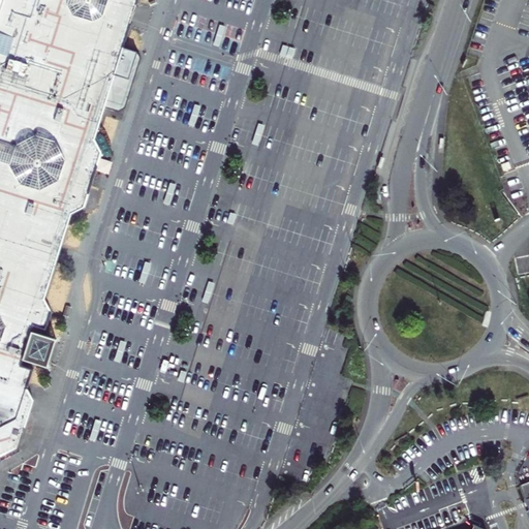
[(0,0),(0,465),(19,456),(25,436),(35,407),(29,396),(30,392),(35,377),(23,373),(25,367),(51,376),(52,372),(49,371),(56,349),(59,350),(61,347),(35,338),(37,333),(50,337),(56,319),(48,307),(50,304),(59,276),(64,261),(69,246),(78,223),(91,217),(93,211),(98,196),(102,185),(110,163),(102,151),(124,89),(150,18),(155,0),(0,0)]
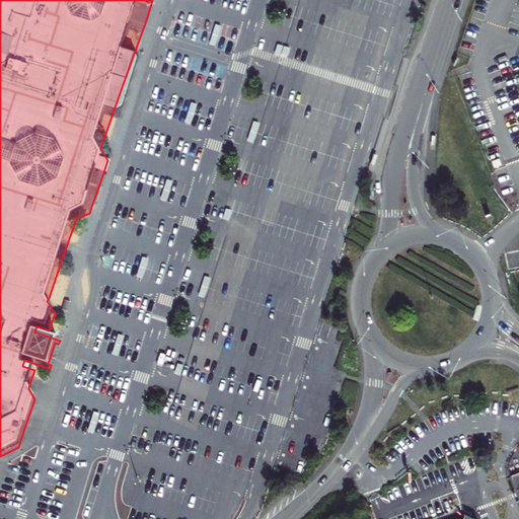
[(216,22),(209,44),(215,46),(222,24),(216,22)]
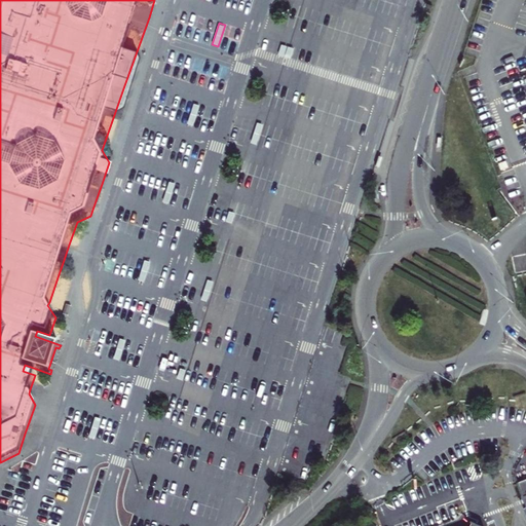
[(282,43),(278,54),(290,59),(294,47),(282,43)]
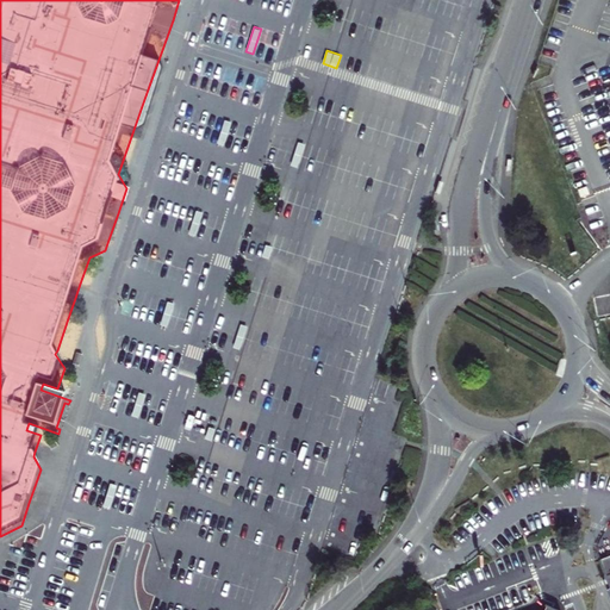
[(225,118),(217,144),(224,145),(232,120),(225,118)]
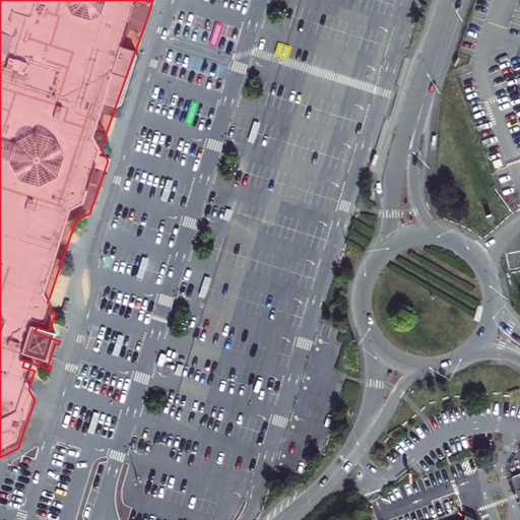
[(248,142),(254,144),(260,122),(255,120),(248,142)]
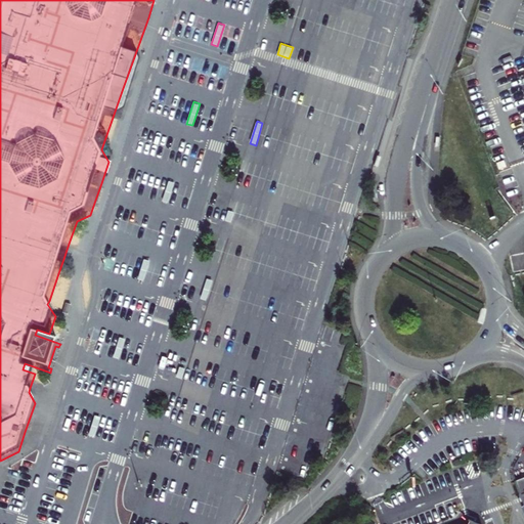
[(170,179),(163,201),(168,203),(175,181),(170,179)]
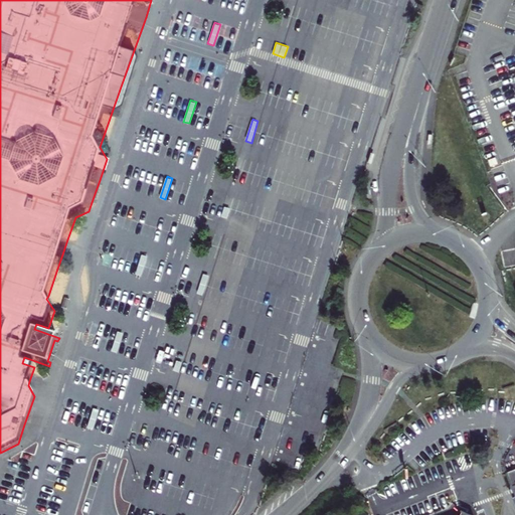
[(228,195),(221,217),(227,219),(233,197),(228,195)]
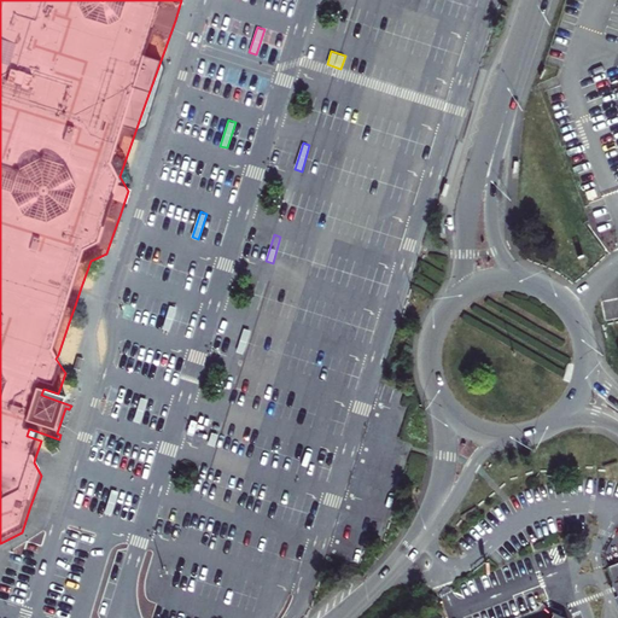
[(170,303),(163,330),(169,332),(178,305),(170,303)]
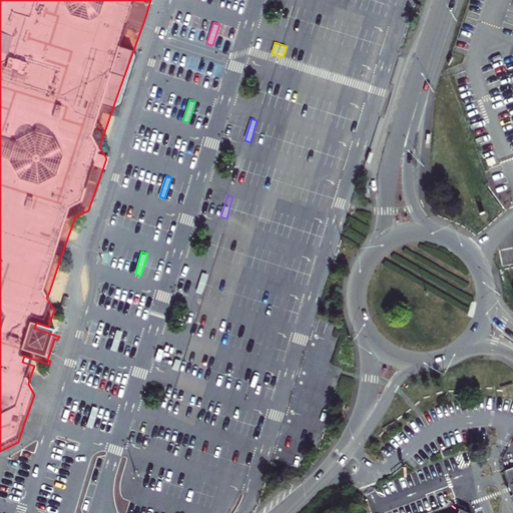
[(202,272),(196,294),(201,295),(208,274),(202,272)]
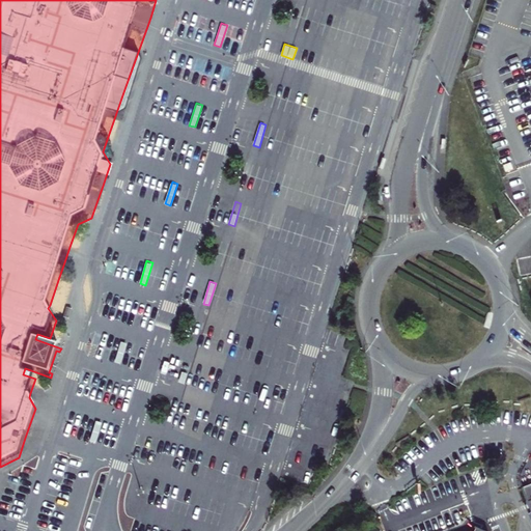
[(121,340),(114,362),(120,364),(128,342),(121,340)]
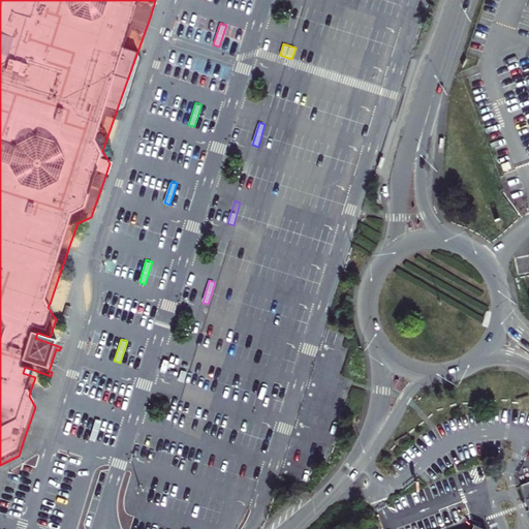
[(59,350),(56,349),(49,371),(52,372),(56,360),(59,350)]
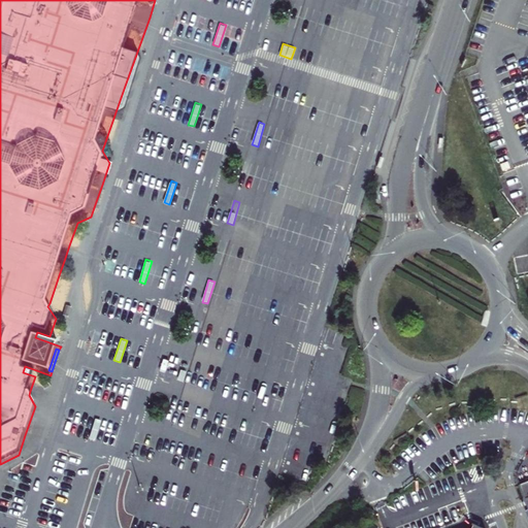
[(184,359),(177,381),(183,383),(190,360),(184,359)]
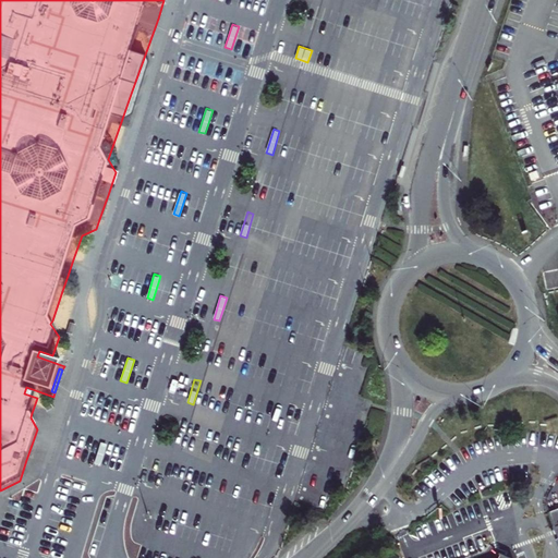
[(107,443),(101,441),(94,464),(99,466),(107,443)]
